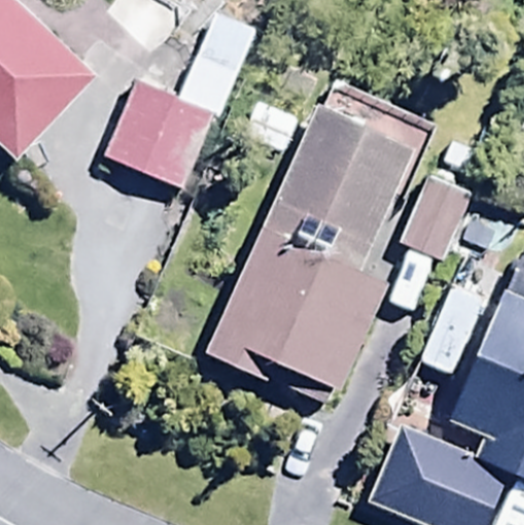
[(0,0),(0,139),(16,154),(95,72),(19,0),(0,0)]
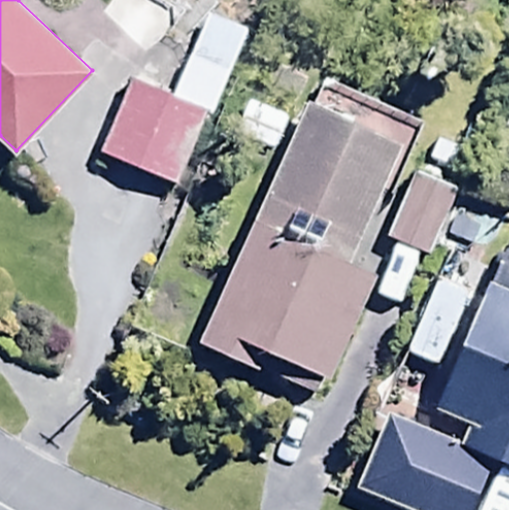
[(215,7),(194,49),(232,68),(253,25),(215,7)]
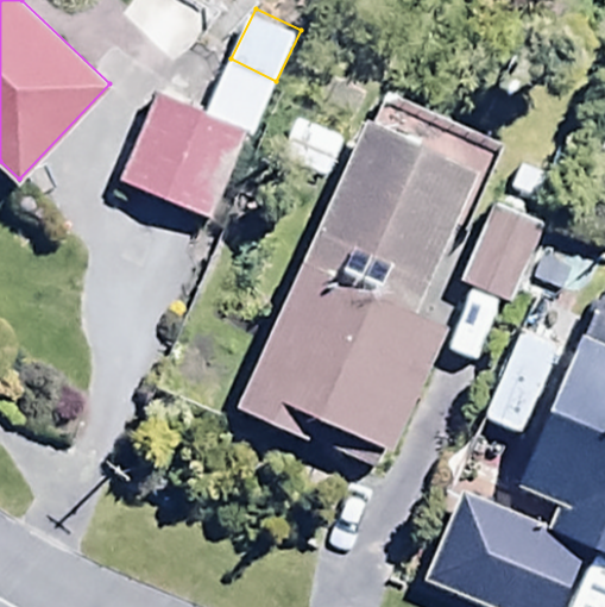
[(205,113),(249,136),(276,81),(231,58),(205,113)]
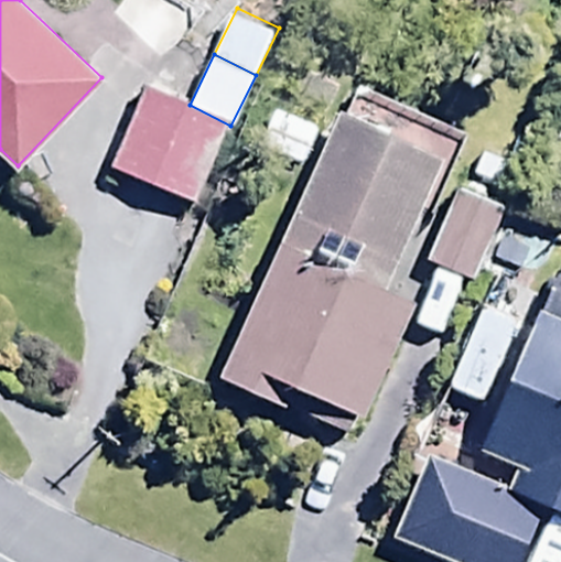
[(190,105),(146,84),(107,162),(193,204),(230,126),(190,105)]
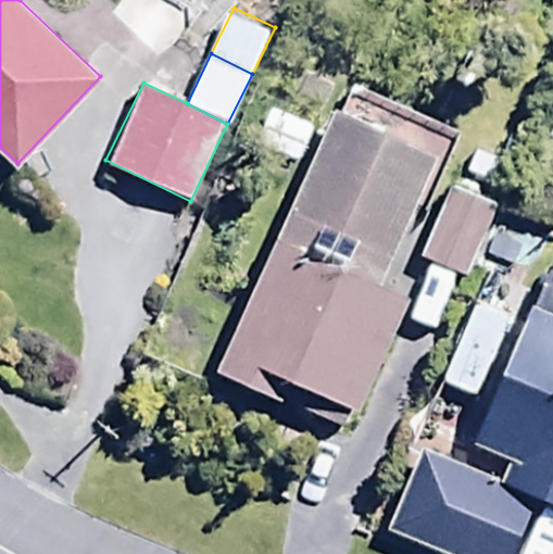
[(466,139),(346,85),(216,372),(352,433),(414,297),(375,279),(406,210),(430,219),(466,139)]
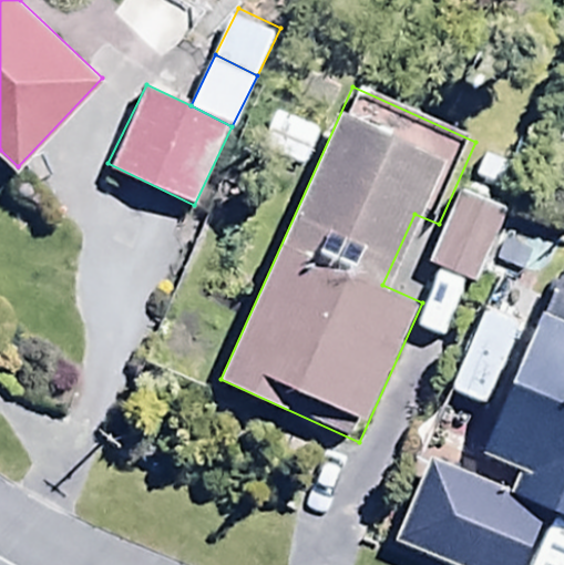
[(505,208),(458,188),(427,259),(474,279),(505,208)]
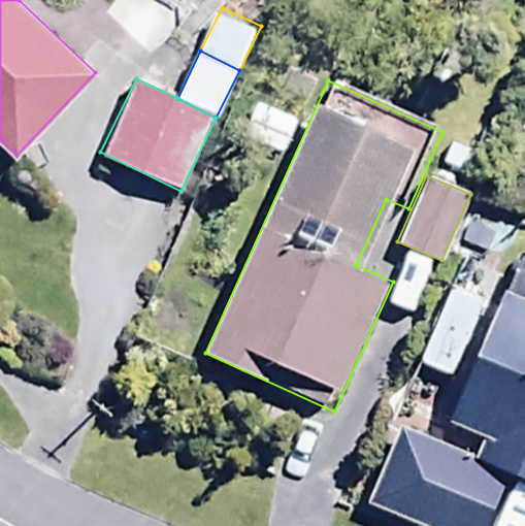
[(524,297),(499,287),(447,417),(483,431),(472,457),(524,478),(524,297)]
